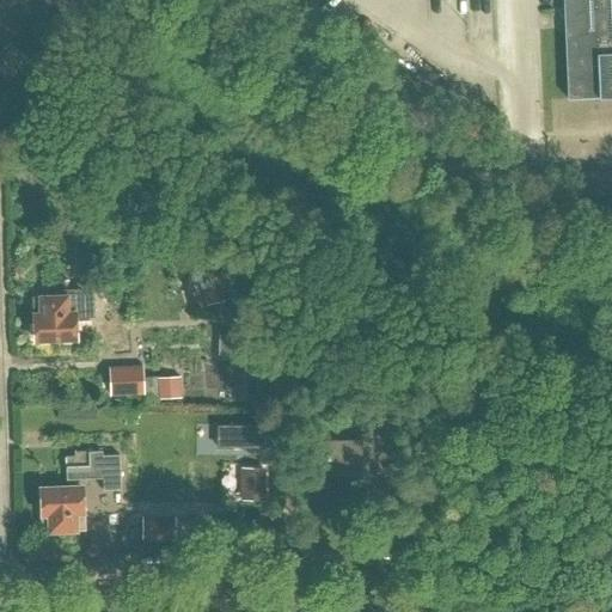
[(611,0),(565,0),(570,98),(611,96),(611,0)]
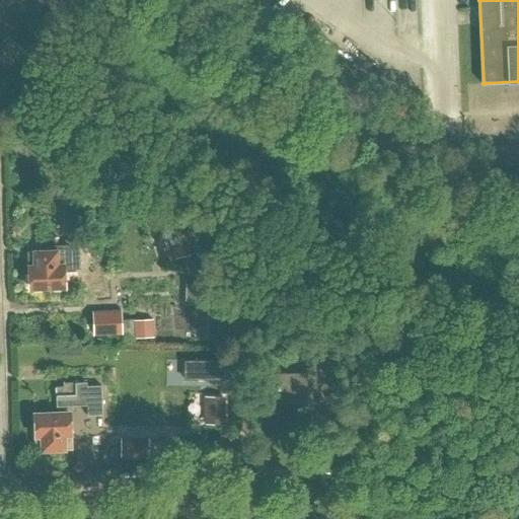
[(171,244),(175,260),(196,253),(189,226),(170,231),(174,244),(171,244)]
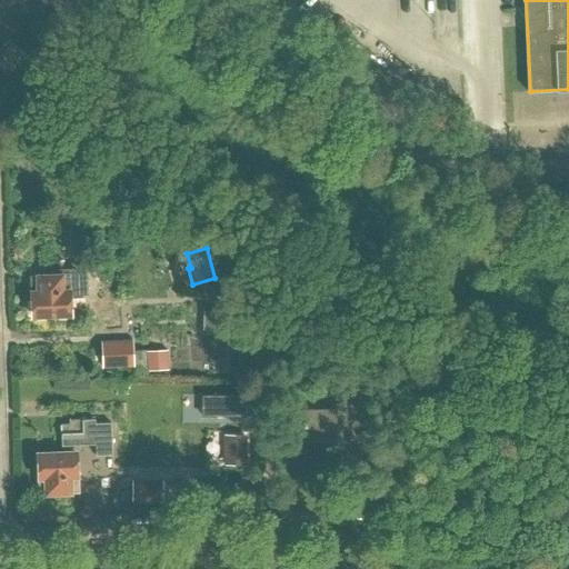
[(37,277),(38,288),(30,288),(32,316),(71,313),(69,290),(86,289),(85,269),(60,270),(60,276),(37,277)]
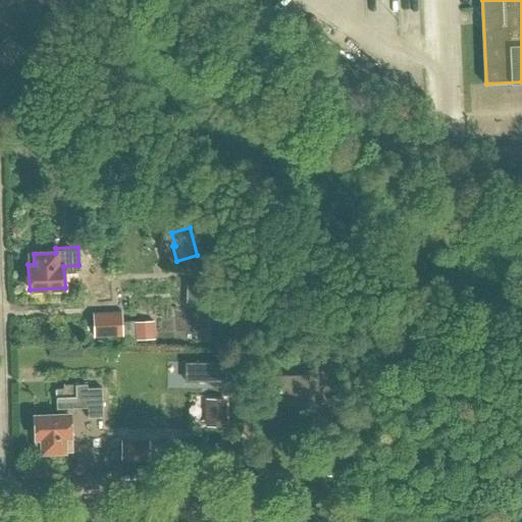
[(121,311),(93,313),(94,336),(122,335),(121,311)]
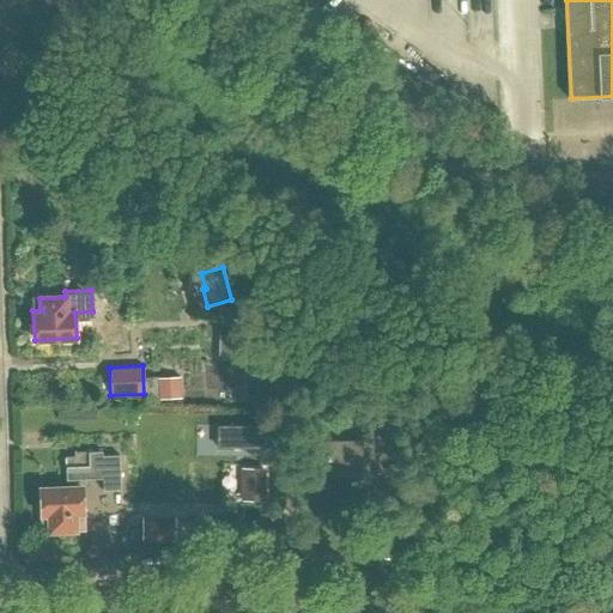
[(176,377),(156,380),(158,396),(177,394),(176,377)]
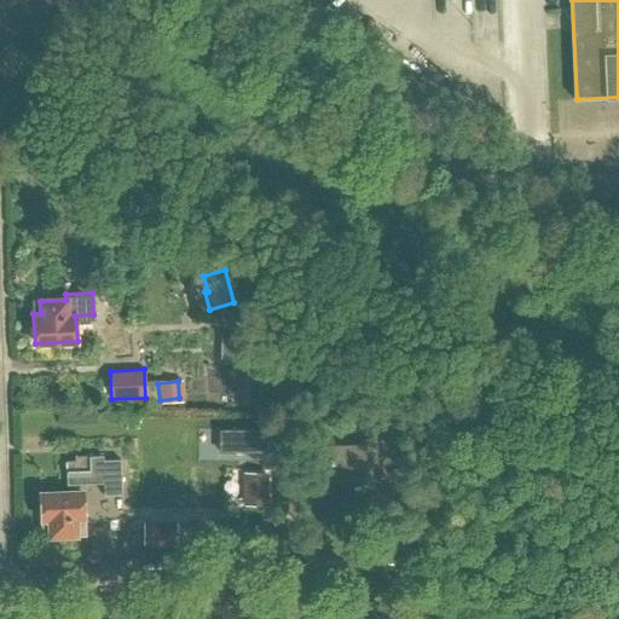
[(365,444),(324,445),(324,478),(365,478),(365,444)]
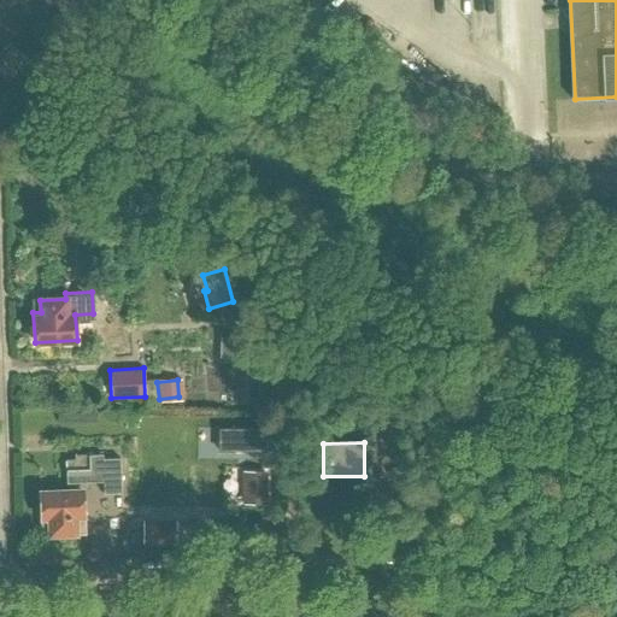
[(71,485),(71,493),(41,494),(42,535),(83,533),(82,492),(78,492),(78,483),(103,482),(103,494),(122,494),(121,459),(103,459),(103,454),(75,456),(75,460),(65,460),(66,485),(71,485)]
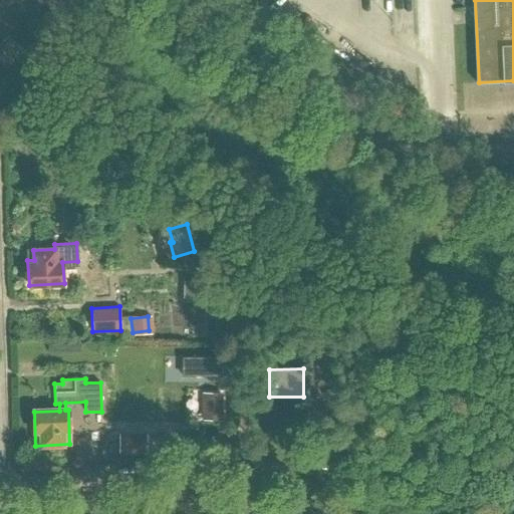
[(221,421),(222,394),(202,394),(201,421),(221,421)]
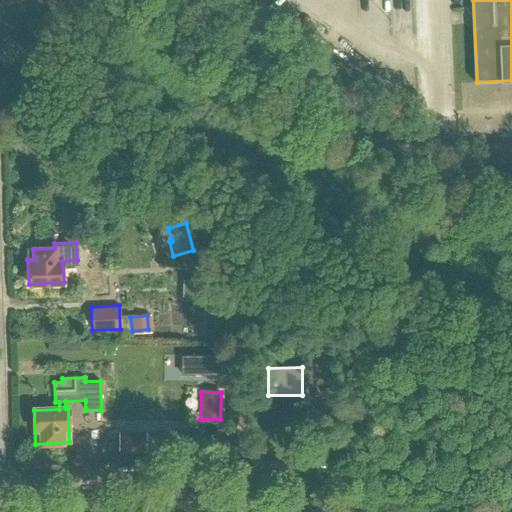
[(147,432),(119,432),(120,452),(147,451),(147,432)]
